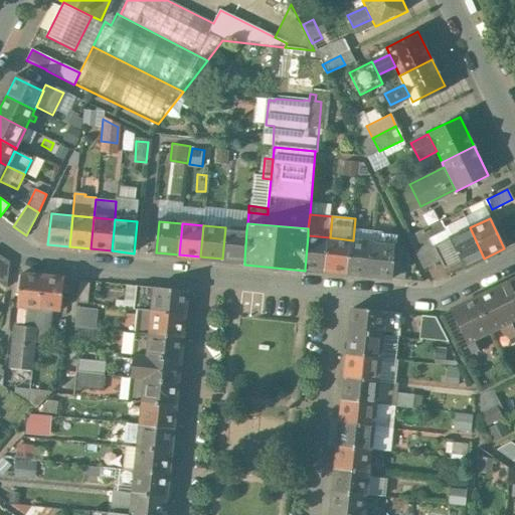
[(246,229),(225,227),(222,259),(244,261),(246,229)]
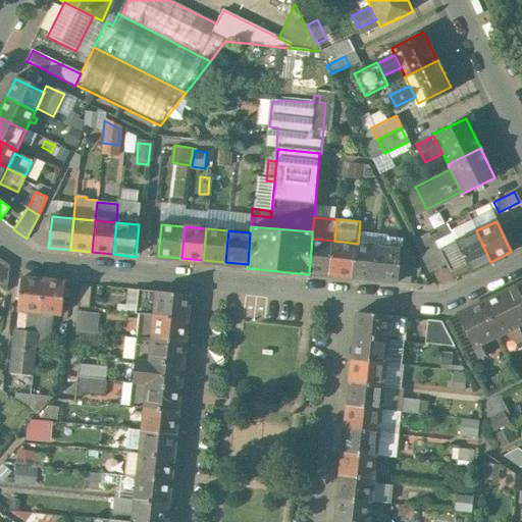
[(476,230),(454,242),(466,264),(470,272),(490,262),(476,230)]
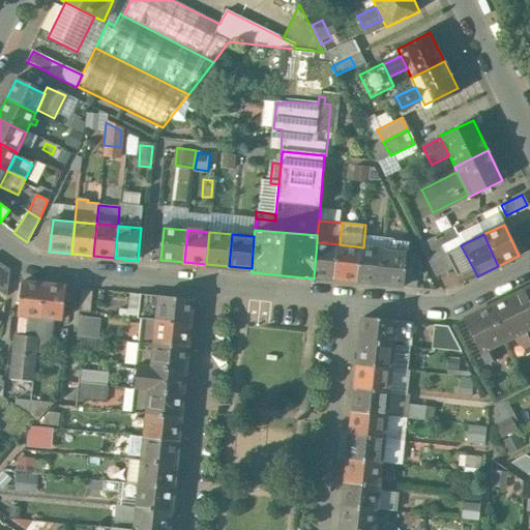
[(448,270),(433,238),(419,244),(436,276),(448,270)]
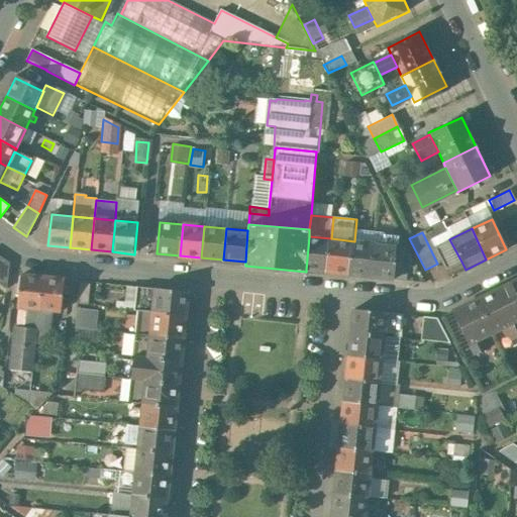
[(331,238),(309,236),(306,270),(328,272),(331,238)]
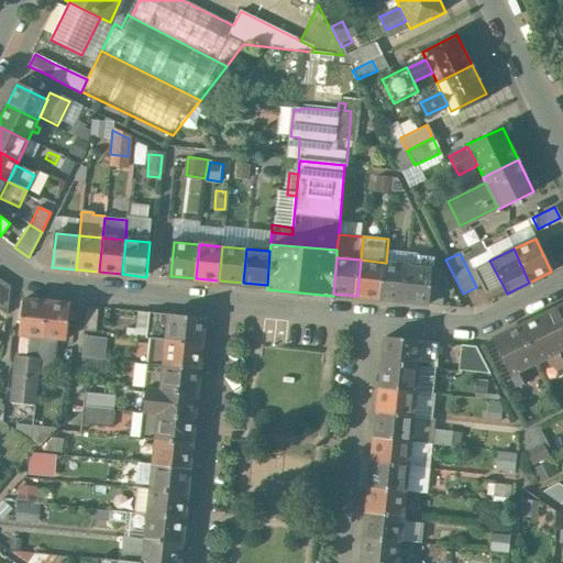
[(386,263),(361,260),(357,296),(383,298),(386,263)]
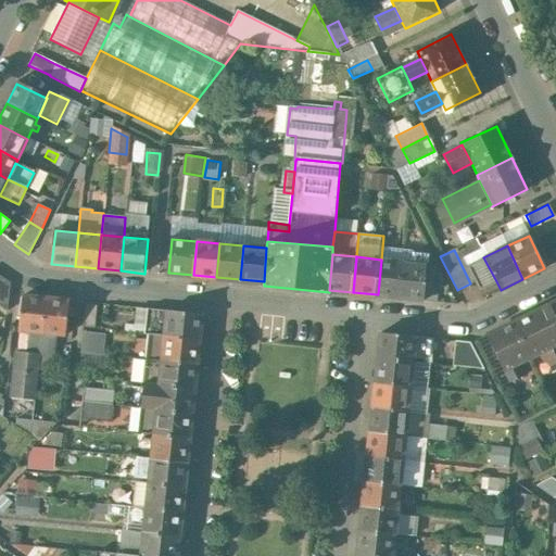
[(484,258),(468,267),(479,290),(496,281),(484,258)]
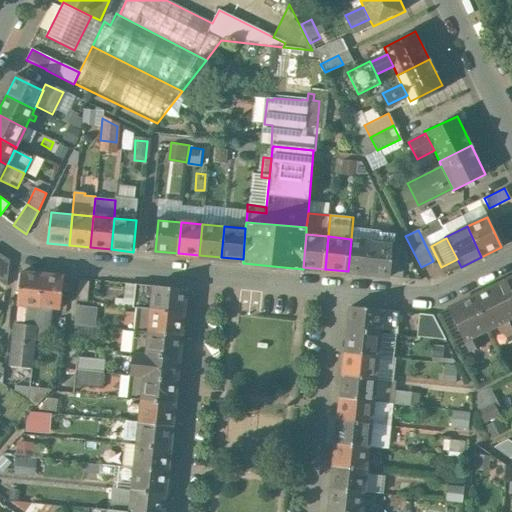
[(372,241),(351,239),(348,271),(369,273),(372,241)]
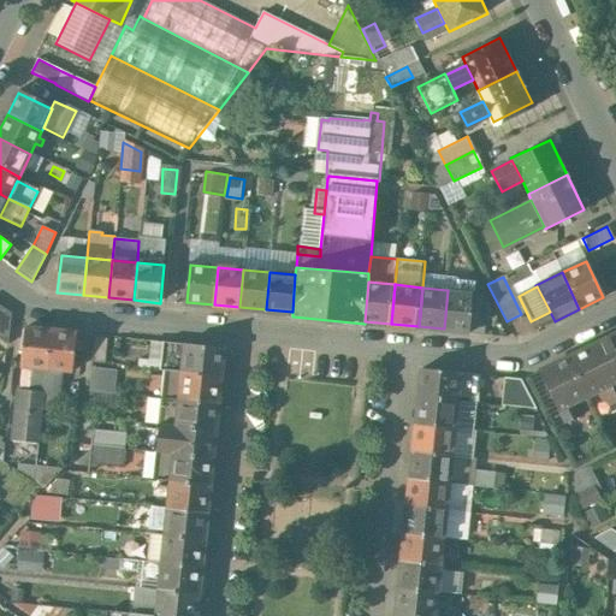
[(477,292),(448,290),(444,329),(473,331),(477,292)]
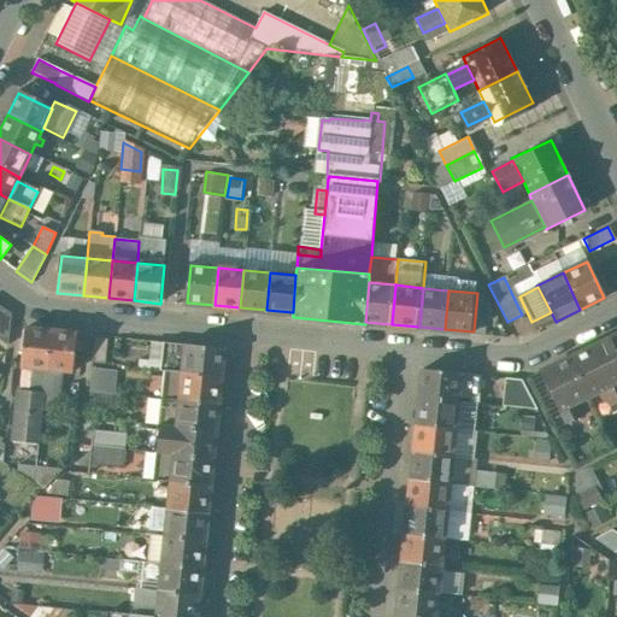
[(12,315),(0,306),(0,340),(9,346),(12,315)]
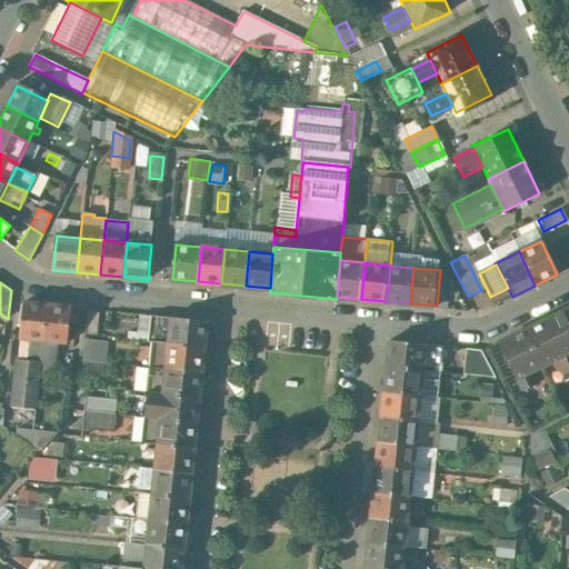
[(47,306),(23,303),(20,338),(42,340),(47,306)]
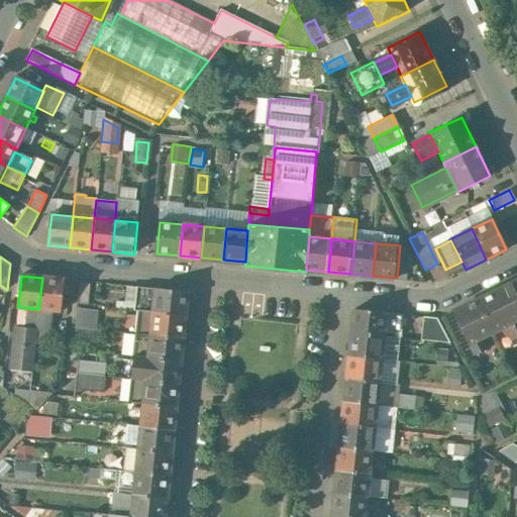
[(64,280),(42,278),(38,309),(61,311),(64,280)]
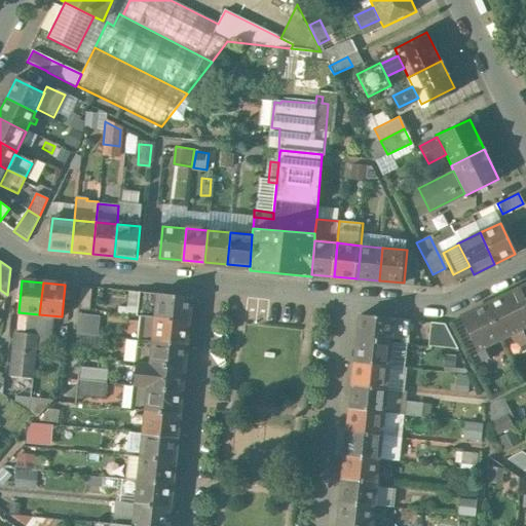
[(525,288),(525,286),(504,296),(520,329),(525,326),(525,288)]
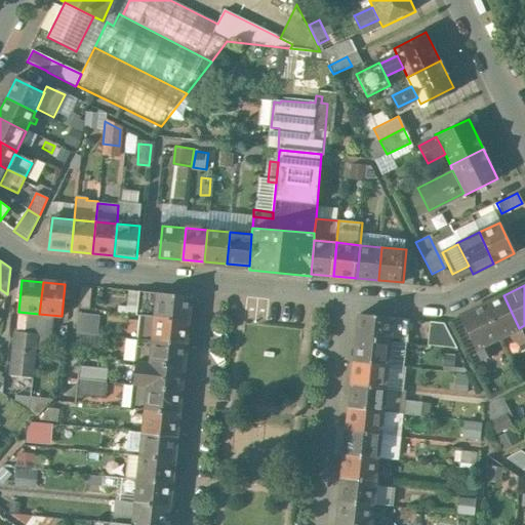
[(91,289),(80,288),(78,310),(89,311),(91,289)]
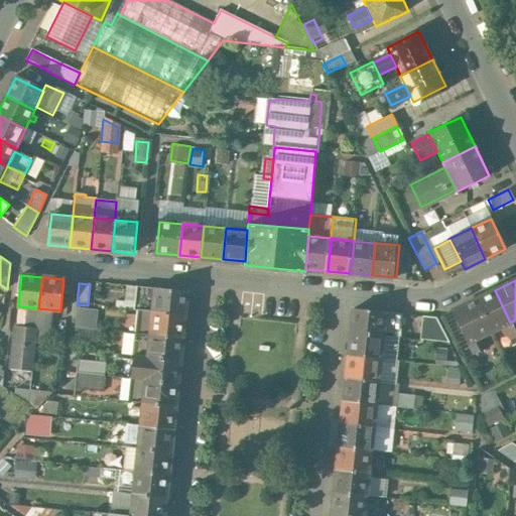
[(154,289),(135,287),(133,311),(151,313),(154,289)]
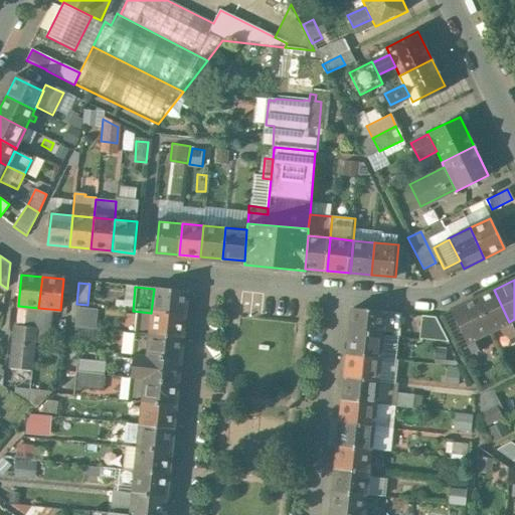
[(187,292),(154,289),(151,313),(184,317),(187,292)]
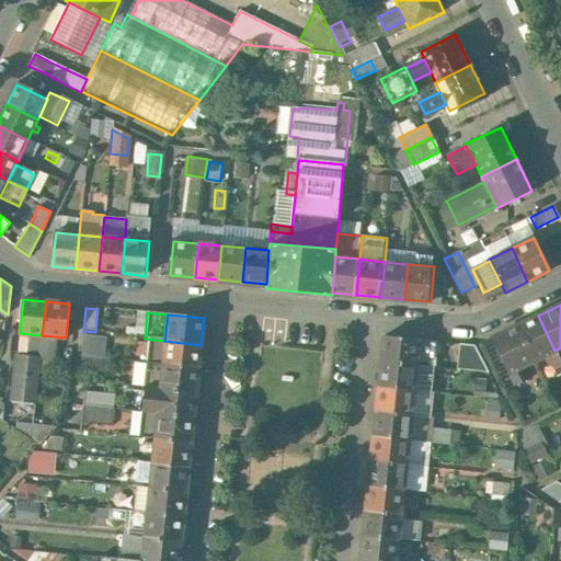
[(538,316),(515,327),(533,362),(541,358),(554,351),(538,316)]
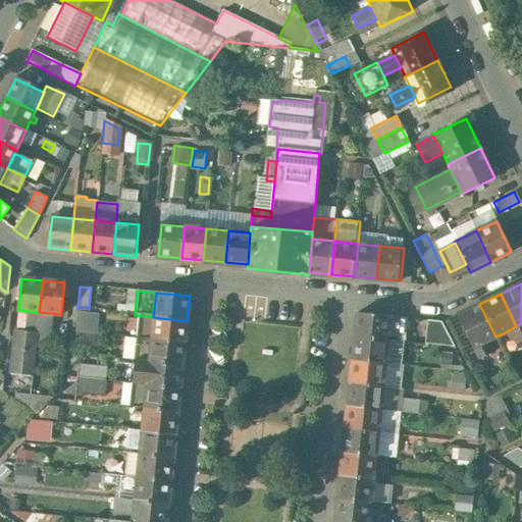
[(479,304),(456,315),(472,349),(473,348),(486,342),(496,336),(479,304)]
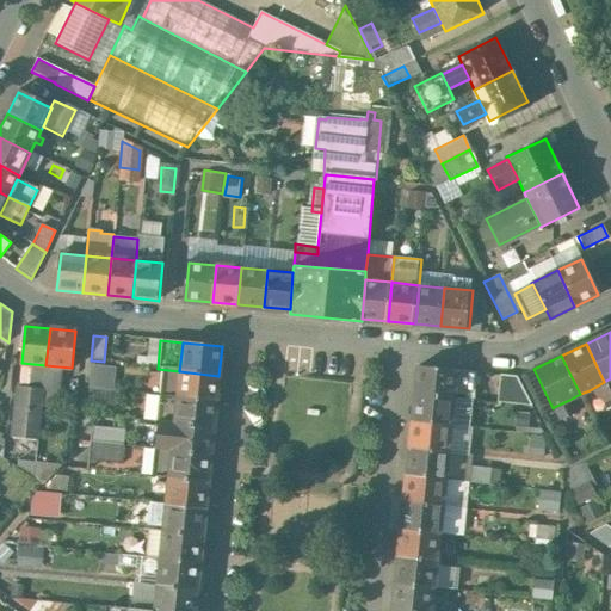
[(91,388),(117,390),(118,364),(92,363),(91,388)]
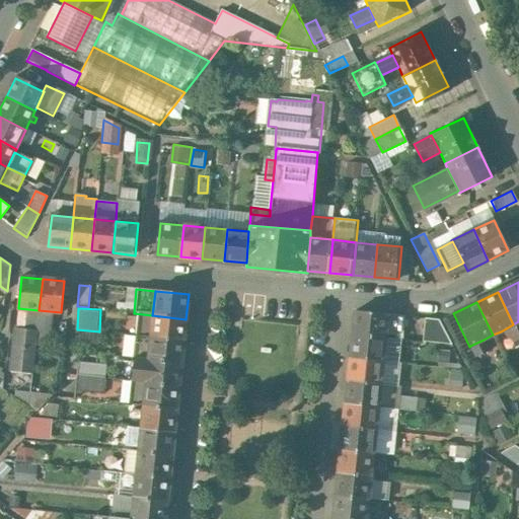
[(388,315),(355,311),(352,336),(385,339),(386,335),(388,315)]
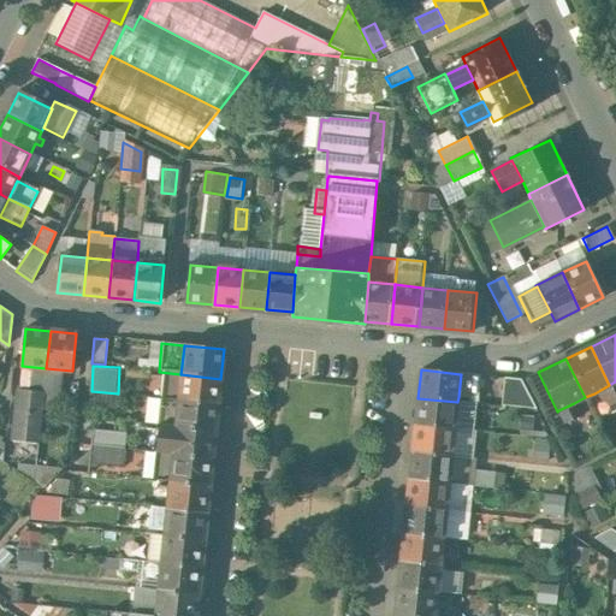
[(220,379),(181,374),(178,400),(218,404),(220,379)]
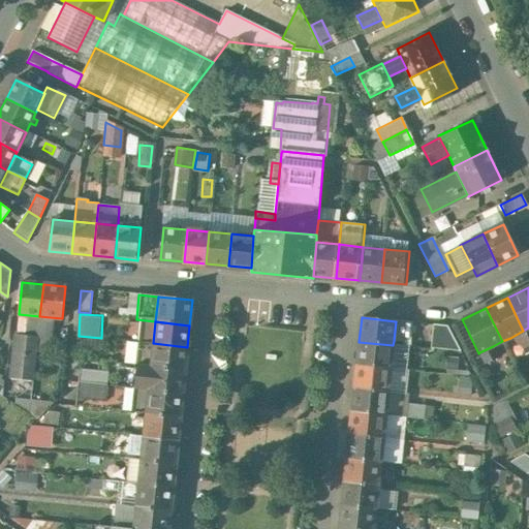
[(411,322),(396,321),(394,341),(409,343),(411,322)]
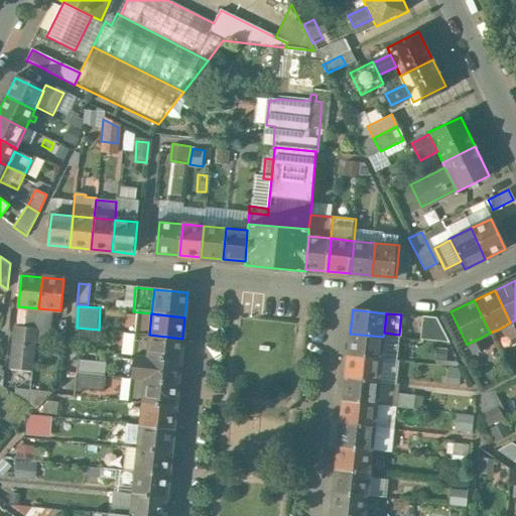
[(510,323),(498,330),(501,332),(503,336),(514,331),(510,323)]
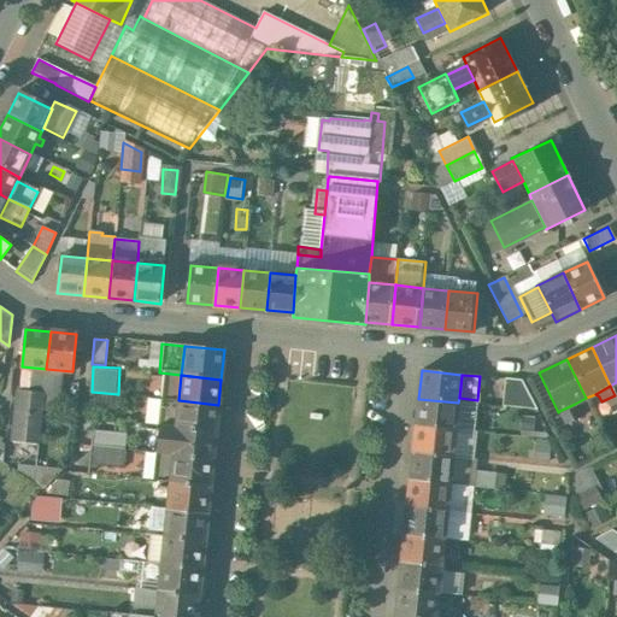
[(43,394),(18,392),(13,442),(39,445),(43,394)]
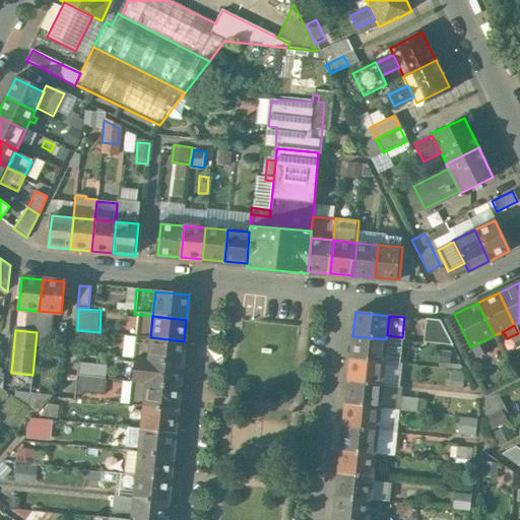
[(150,337),(135,336),(133,359),(147,361),(150,337)]
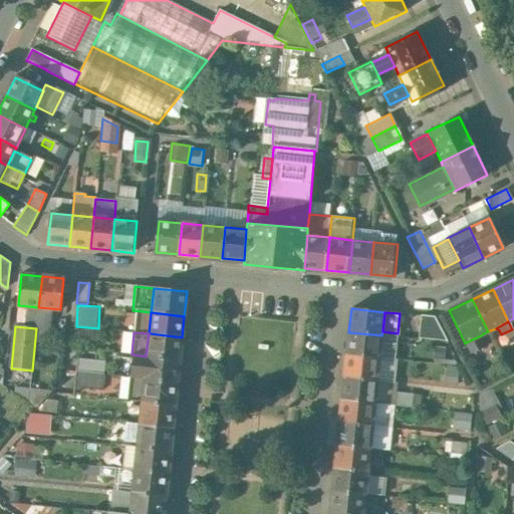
[(381,335),(348,332),(346,354),(379,357),(381,335)]
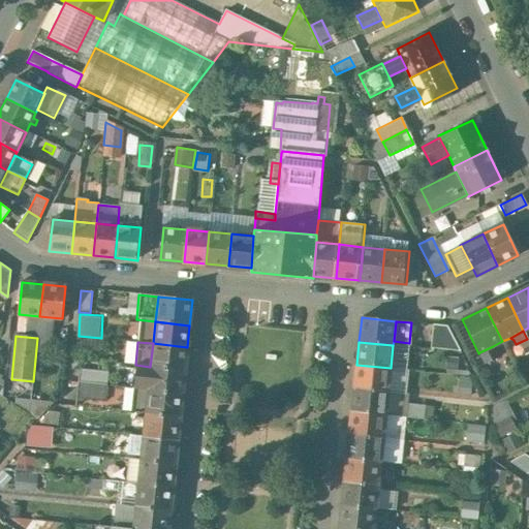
[(187,347),(153,343),(150,367),(185,371),(187,347)]
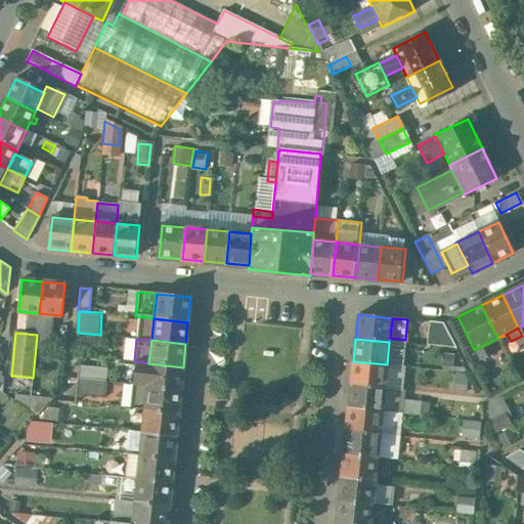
[(488,343),(475,349),(480,360),(494,354),(488,343)]
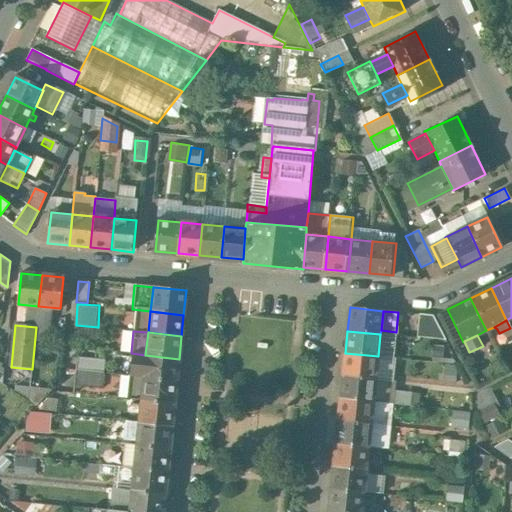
[(494,346),(484,351),(488,359),(498,354),(494,346)]
